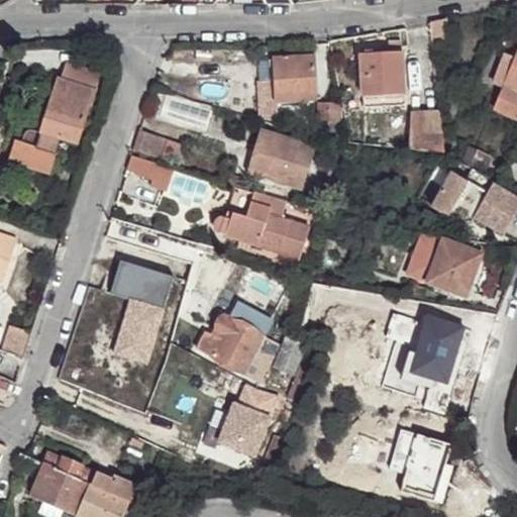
[(447,19),(430,22),(433,47),(449,47),(447,19)]
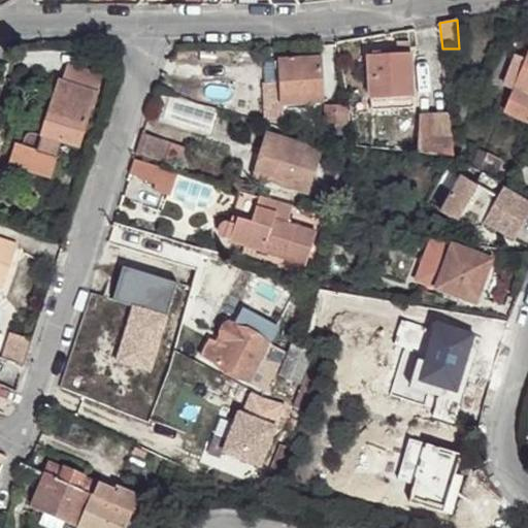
[(396,42),(397,54),(410,53),(409,41),(396,42)]
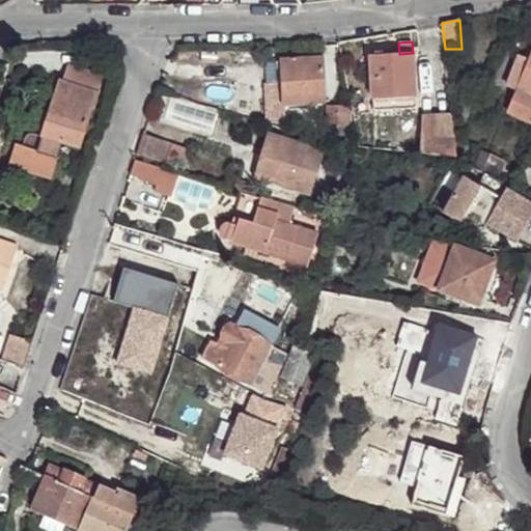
[(370,56),(373,100),(416,96),(413,53),(399,54),(370,56)]
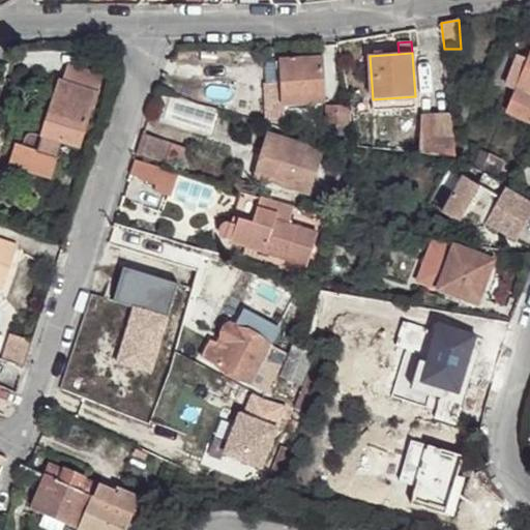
[(283,82),(284,104),(324,100),(321,58),(299,60),(299,57),(294,57),(295,60),(282,61),(283,82)]
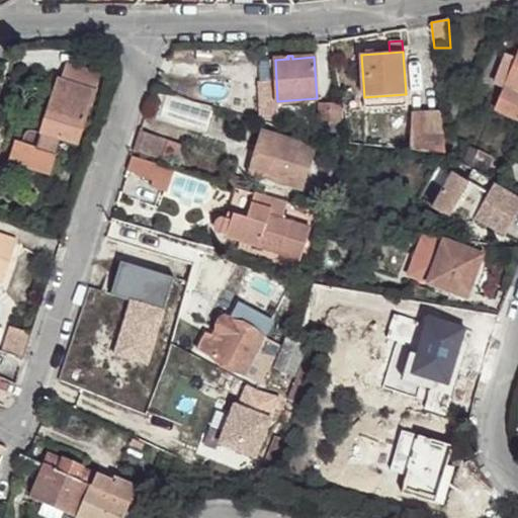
[(517,58),(517,60),(507,56),(496,83),(506,87),(498,109),(517,117),(517,58)]
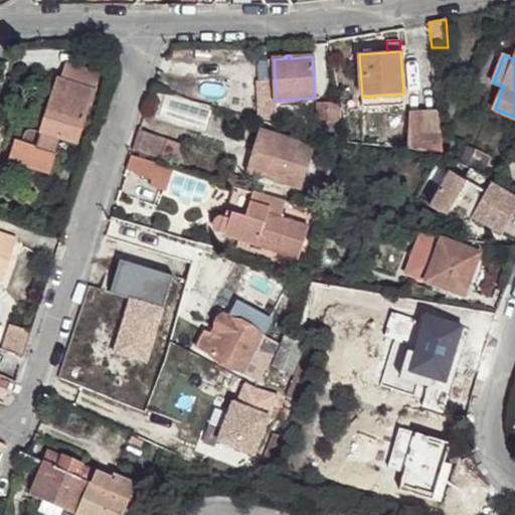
[(15,140),(8,160),(49,174),(56,153),(55,152),(59,138),(77,143),(100,72),(65,62),(60,79),(57,78),(40,132),(30,130),(28,130),(24,134),(21,142),(15,140)]
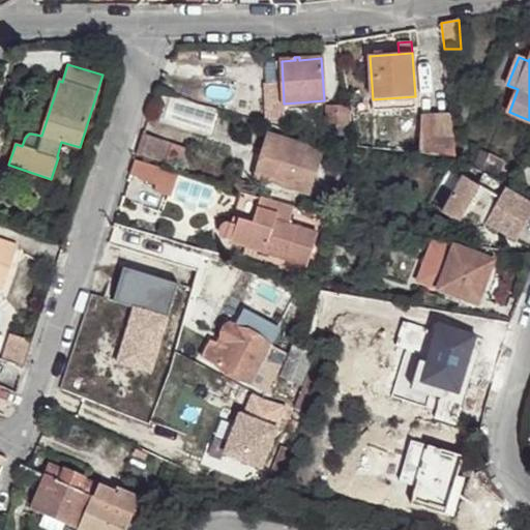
[(373,99),(373,111),(415,108),(415,96),(373,99)]
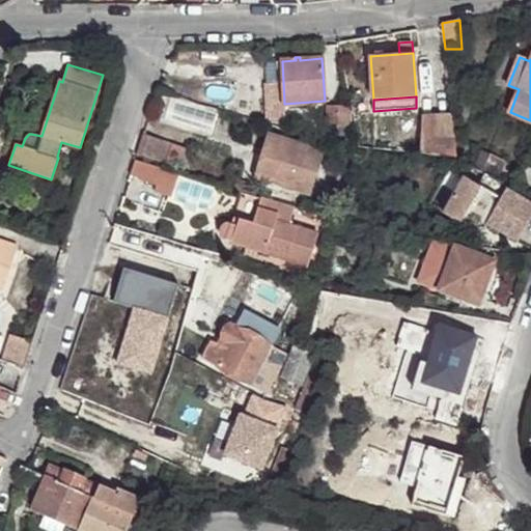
[(330,106),(330,124),(339,126),(339,106),(330,106)]
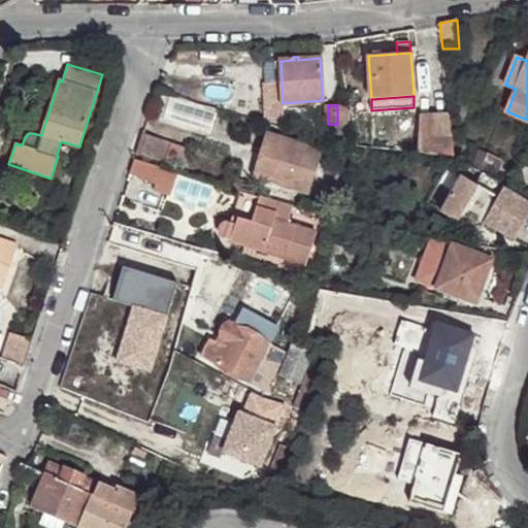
[(348,105),(337,105),(337,125),(337,138),(352,138),(352,125),(350,125),(350,110),(348,110),(348,105)]
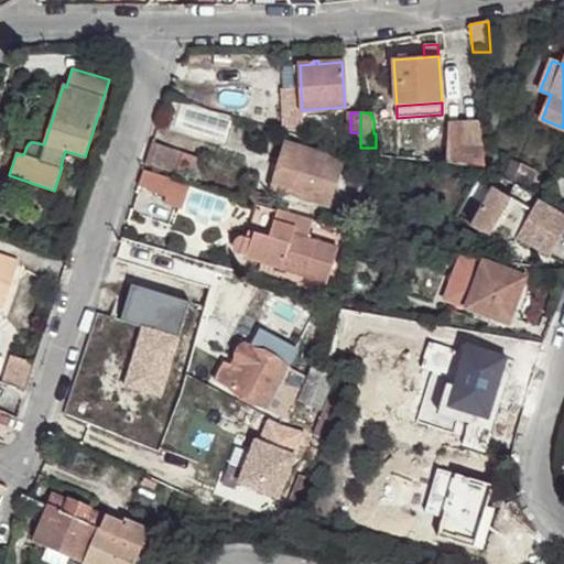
[(285,132),(303,138),(302,117),(285,117),(285,132)]
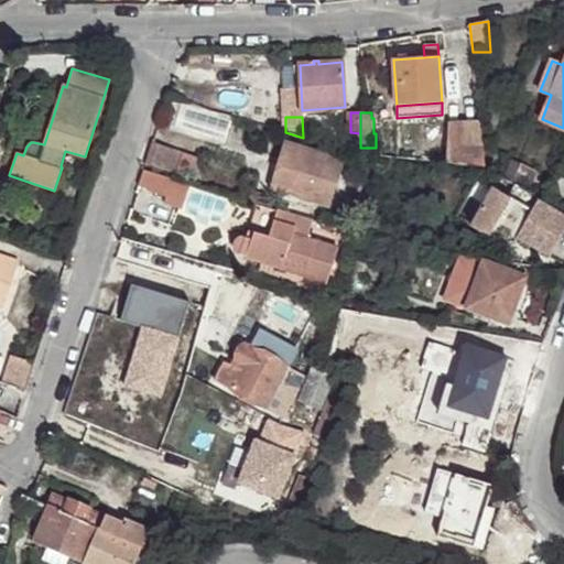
[(448,126),(446,164),(483,170),(479,123),(448,126)]
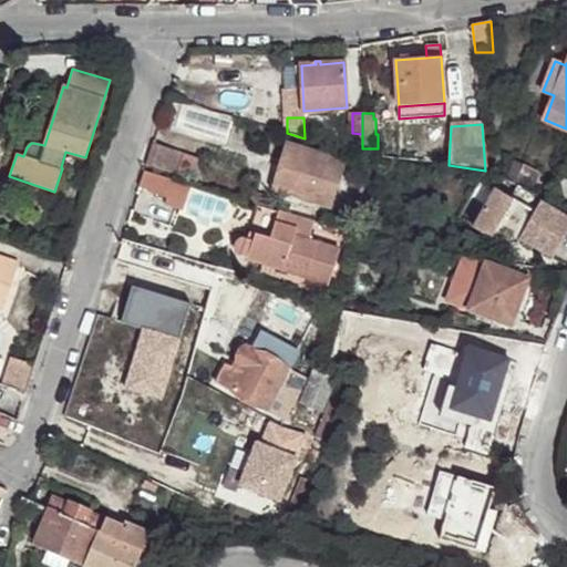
[(153,143),(146,165),(177,175),(184,154),(153,143)]
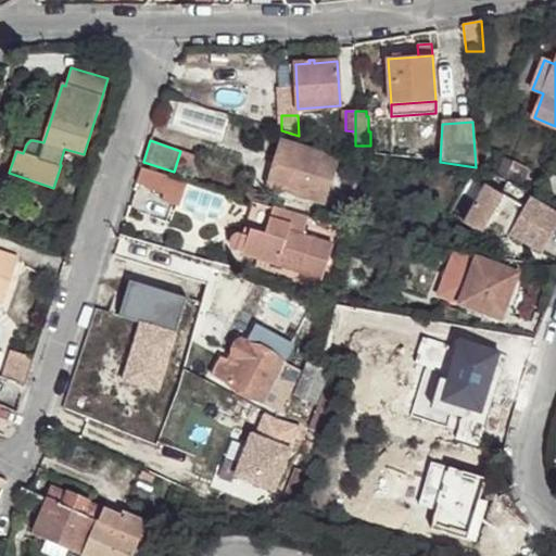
[(281,141),(267,186),(325,203),(338,158),(281,141)]
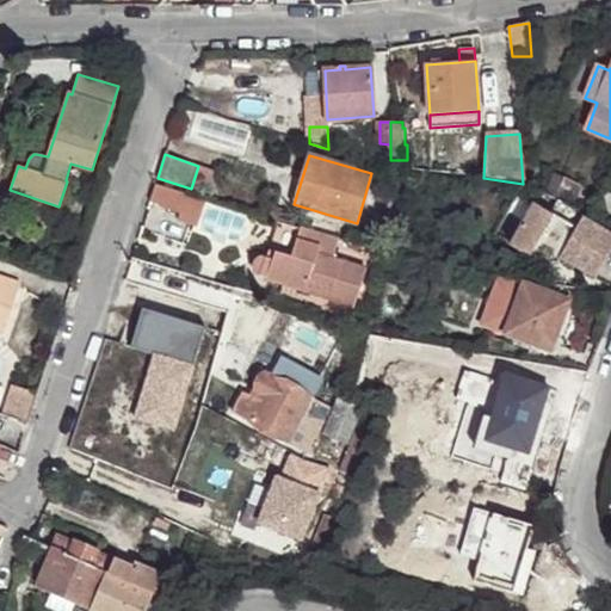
[(198,166),(191,189),(213,196),(220,173),(198,166)]
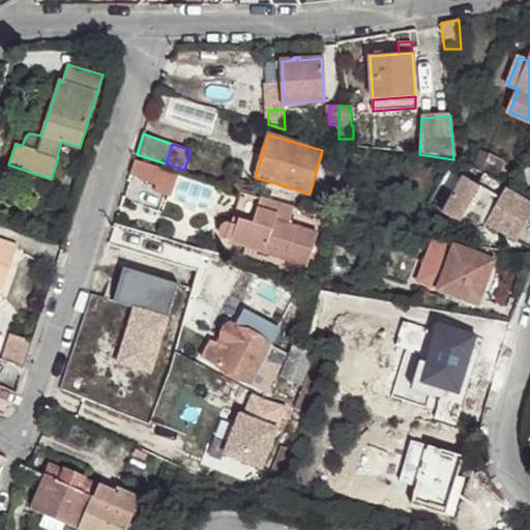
[(489,156),(484,173),(501,177),(505,160),(489,156)]
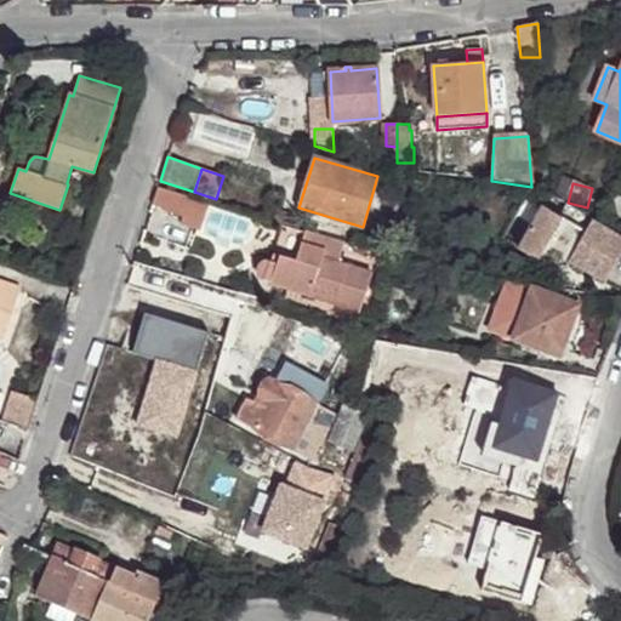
[(209,204),(158,188),(153,204),(164,209),(164,210),(183,216),(181,223),(200,229),(209,204)]
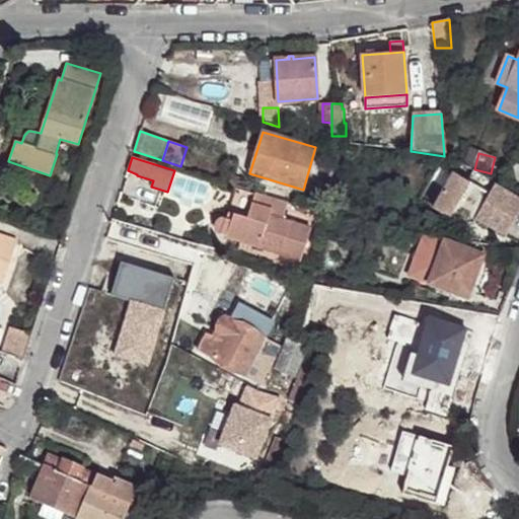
[(453,173),(433,208),(464,224),(472,222),(474,218),(506,235),(518,211),(518,198),(473,172),(468,182),(453,173)]
